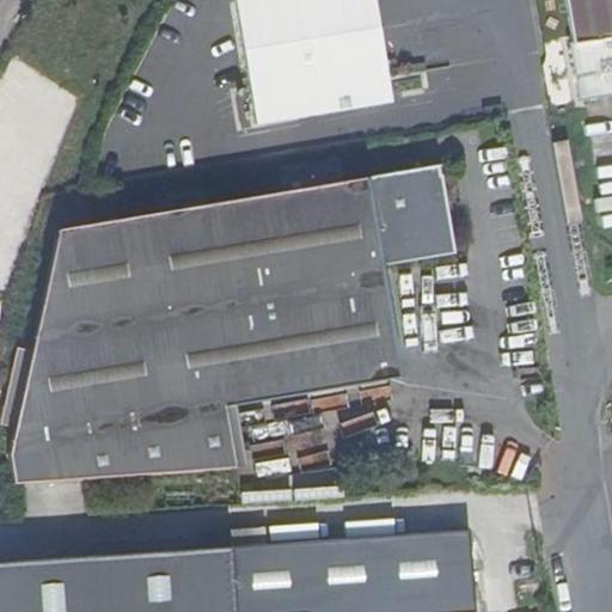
[(233,0),(252,121),(375,102),(359,0),(233,0)]
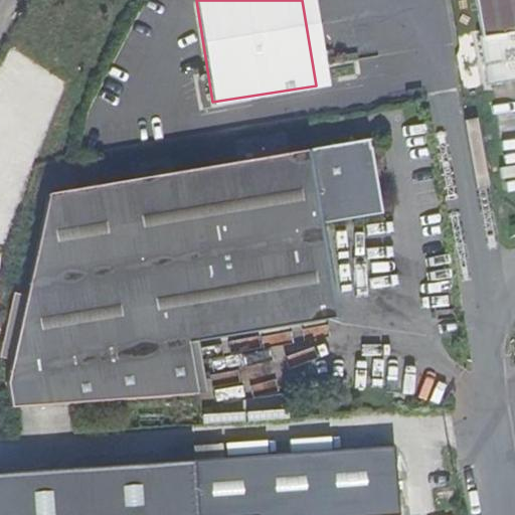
[(479,30),(488,82),(514,77),(514,0),(476,0),(482,30),(479,30)]
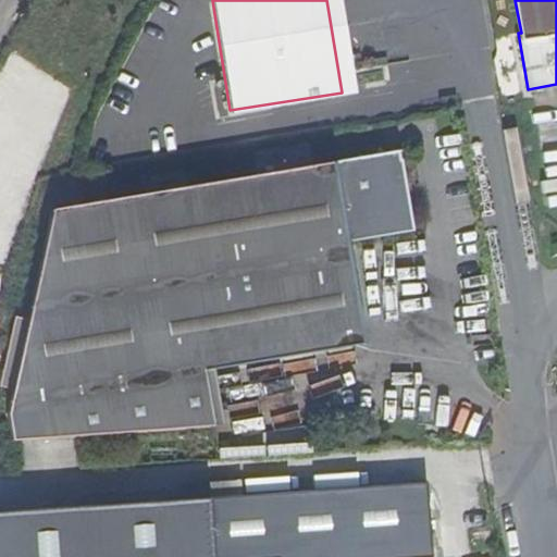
[(206,370),(357,345),(339,256),(351,252),(349,242),(348,234),(382,229),(383,236),(409,232),(398,193),(407,186),(401,150),(50,210),(9,421),(12,444),(213,426),(206,370)]
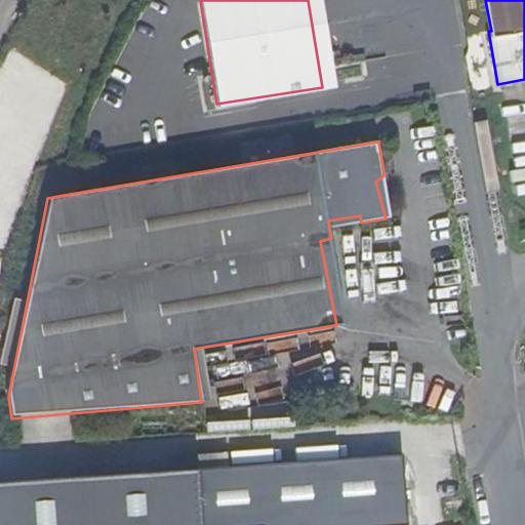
[(391,218),(384,175),(375,182),(386,218),(391,218)]
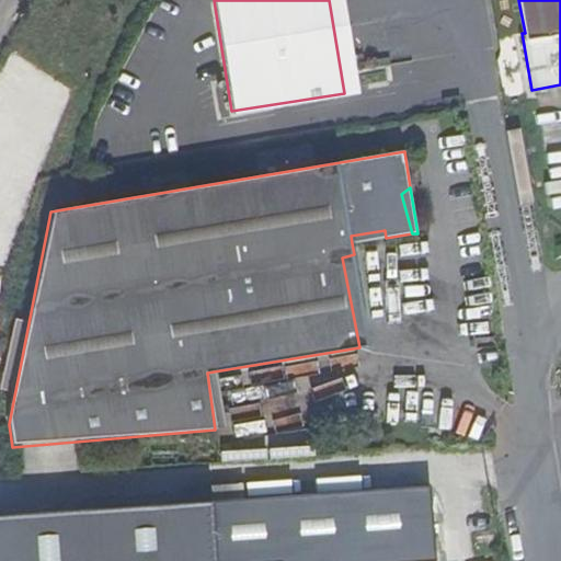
[(351,236),(352,243),(386,238),(385,230),(351,236)]
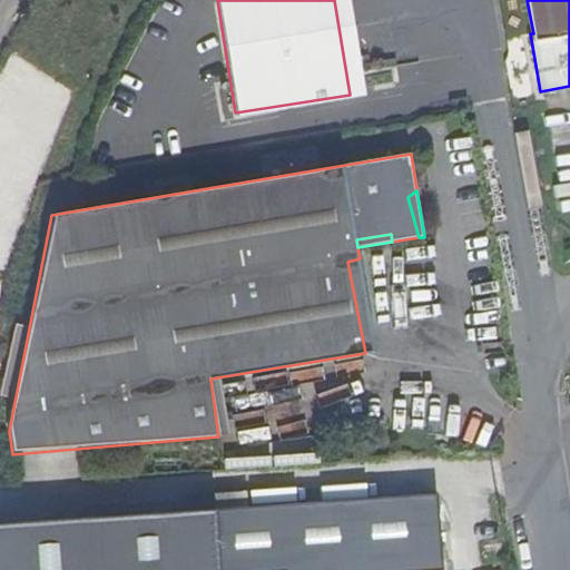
[(347,262),(365,353),(376,351),(360,258),(347,262)]
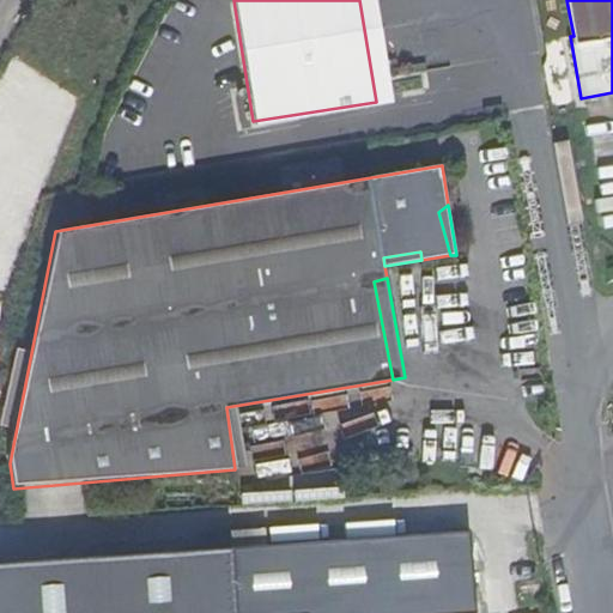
[(341,612),(474,602),(469,530),(343,541),(263,548),(229,551),(229,534),(204,535),(204,553),(0,569),(0,612),(341,612)]
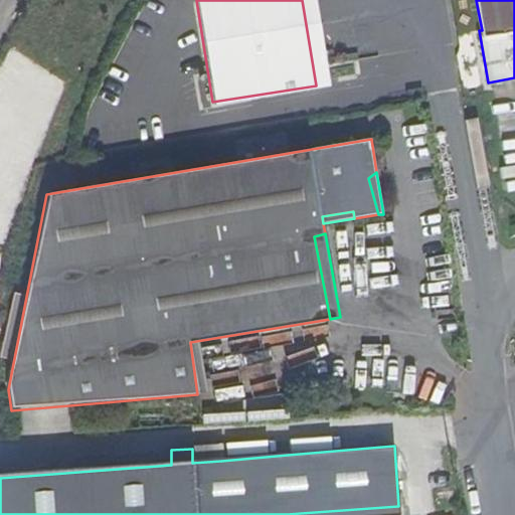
[(192,463),(221,461),(220,447),(192,449),(192,463)]
